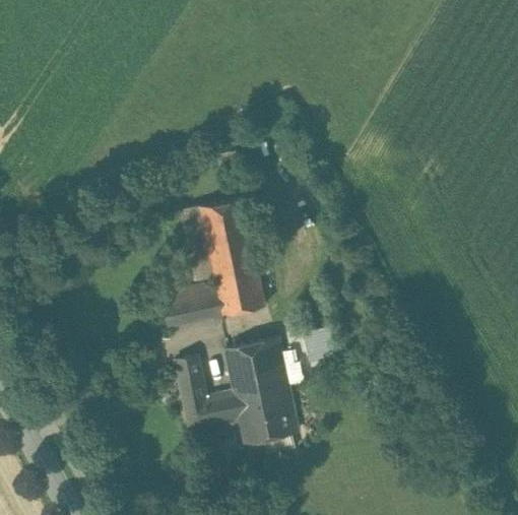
[(257,238),(248,197),(241,199),(249,239),(257,238)]
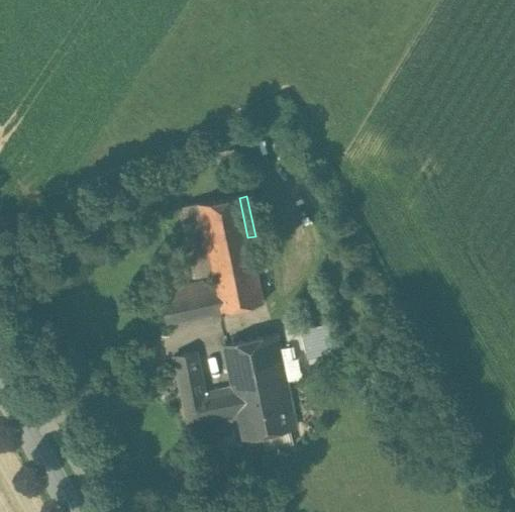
[(239,198),(198,206),(212,276),(213,281),(220,315),(262,306),(247,237),(239,198)]
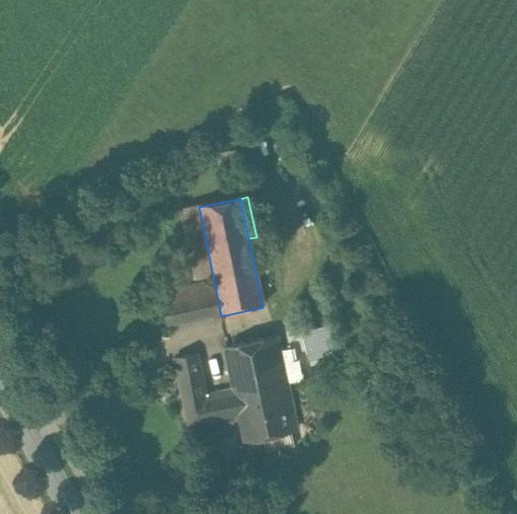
[(199,207),(175,212),(191,281),(213,277),(199,207)]
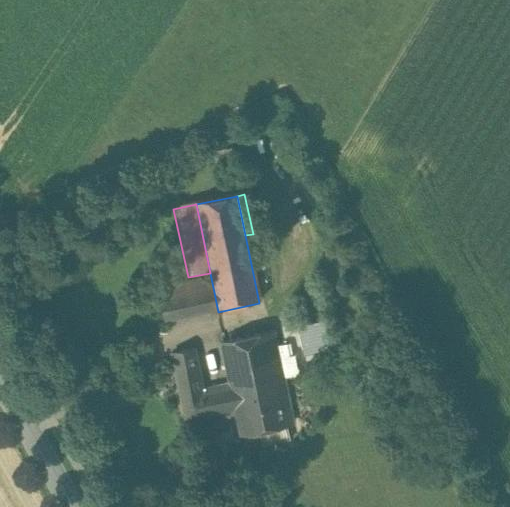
[(211,278),(157,289),(164,323),(218,312),(211,278)]
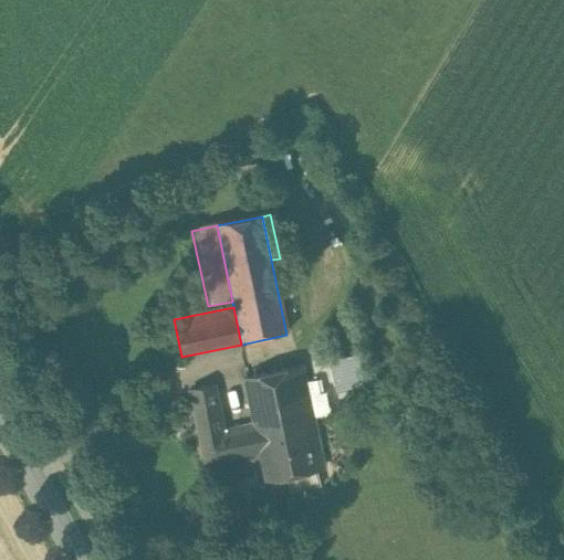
[(298,369),(244,379),(254,426),(257,443),(279,439),(277,431),(309,424),(309,425),(332,421),(329,403),(305,408),(298,369)]
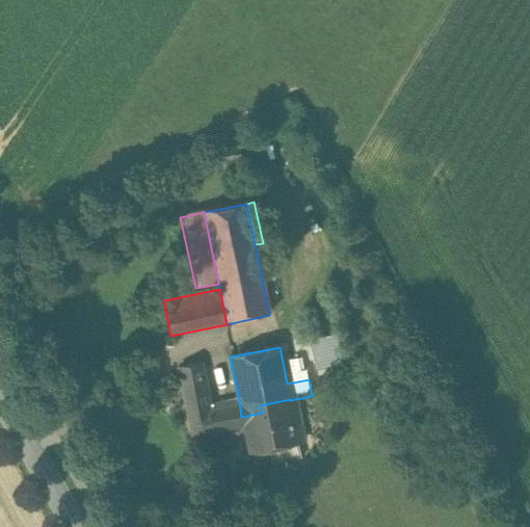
[(206,407),(197,366),(178,370),(191,438),(243,427),(241,417),(239,401),(206,407)]
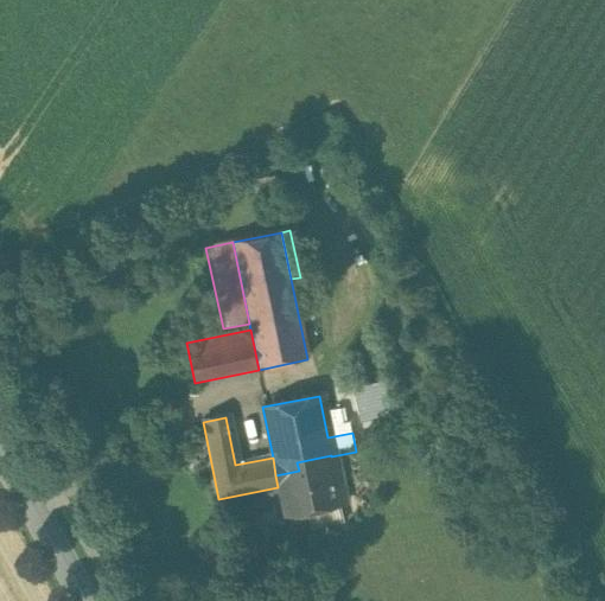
[(331,455),(297,462),(299,471),(275,475),(278,487),(285,519),(341,509),(331,456),(331,455)]
